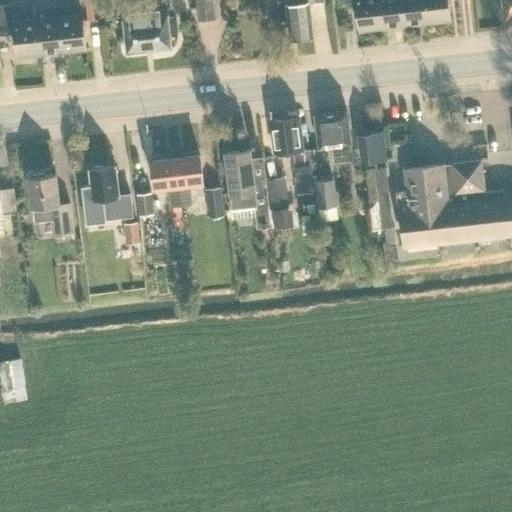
[(100,8),(99,0),(86,0),(87,9),(100,8)]
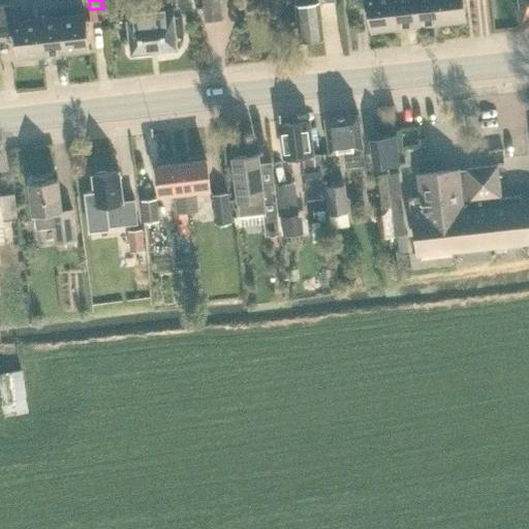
[(203,0),(206,22),(222,20),(219,0),(203,0)]
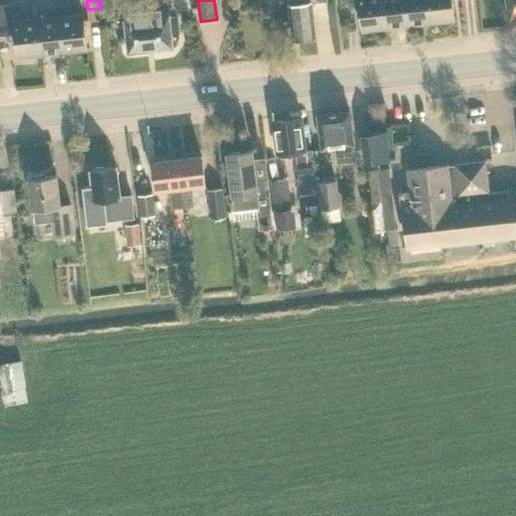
[(292,37),(315,35),(311,1),(311,0),(292,0),(293,3),(289,3),(292,37)]
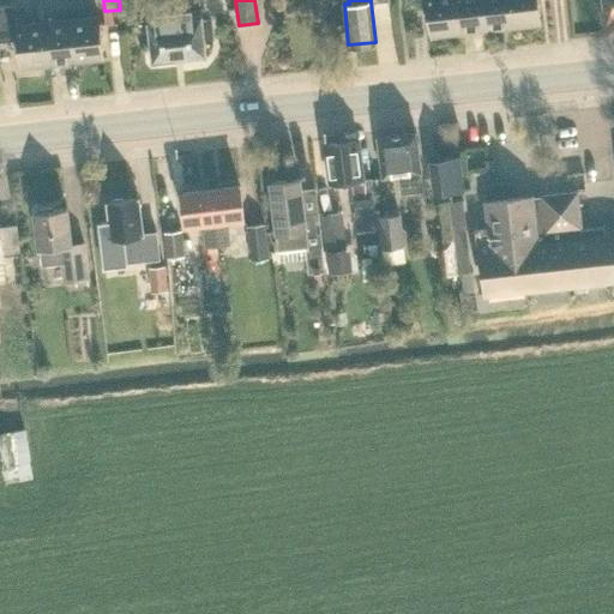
[(426,0),(431,36),(458,32),(453,0),(426,0)]
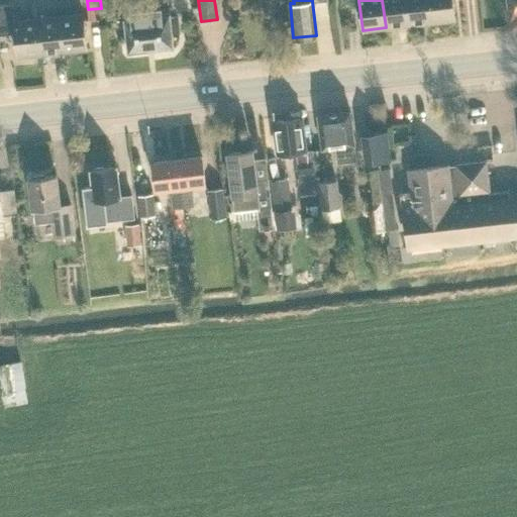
[(382,0),(386,27),(409,25),(405,0),(382,0)]
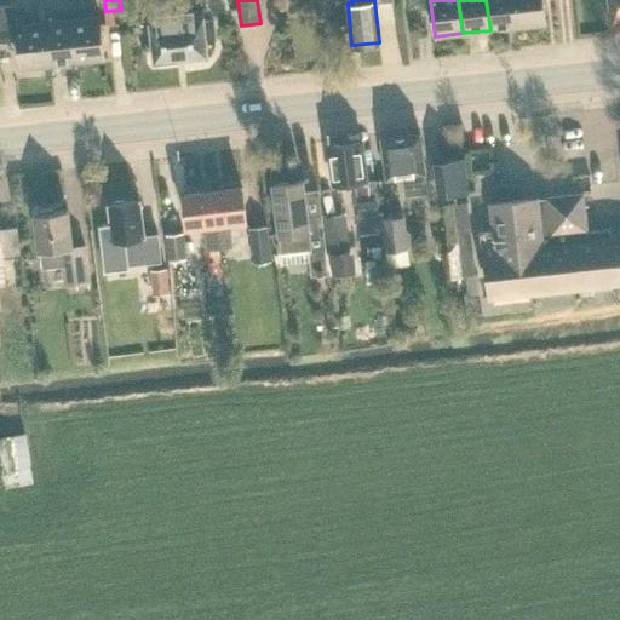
[(486,0),(491,30),(517,27),(514,0),(486,0)]
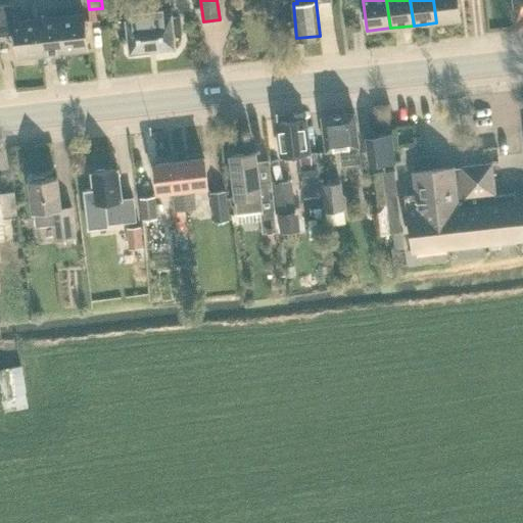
[(433,0),(436,22),(461,20),(458,0),(433,0)]
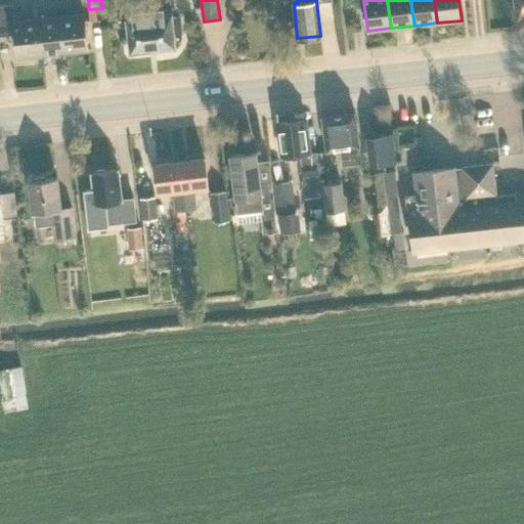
[(523,0),(514,0),(518,30),(523,29),(523,0)]
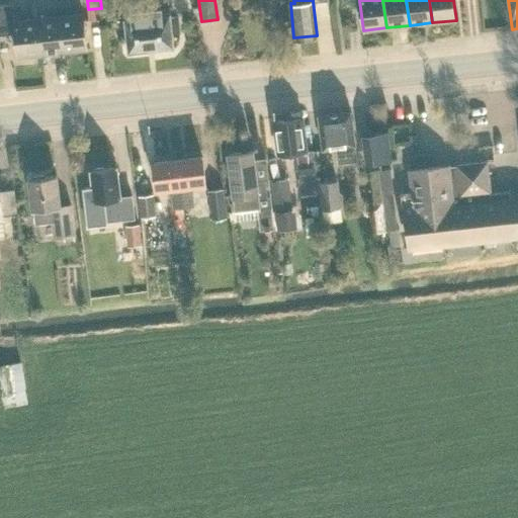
[(0,4),(0,33),(14,32),(17,57),(40,55),(36,19),(14,21),(12,3),(0,4)]
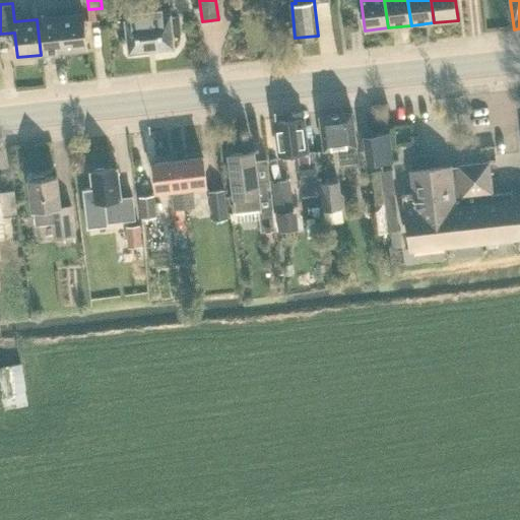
[(129,53),(175,47),(170,7),(124,13),(129,53)]
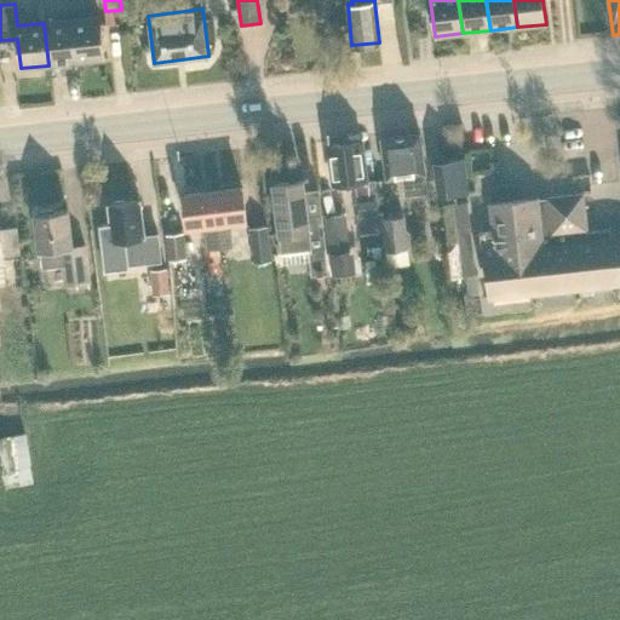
[(76,62),(104,58),(99,16),(72,19),(76,62)]
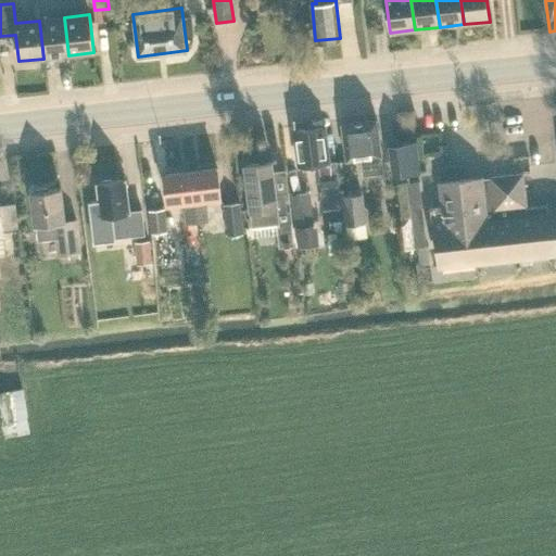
[(43,59),(68,55),(64,17),(39,21),(43,59)]
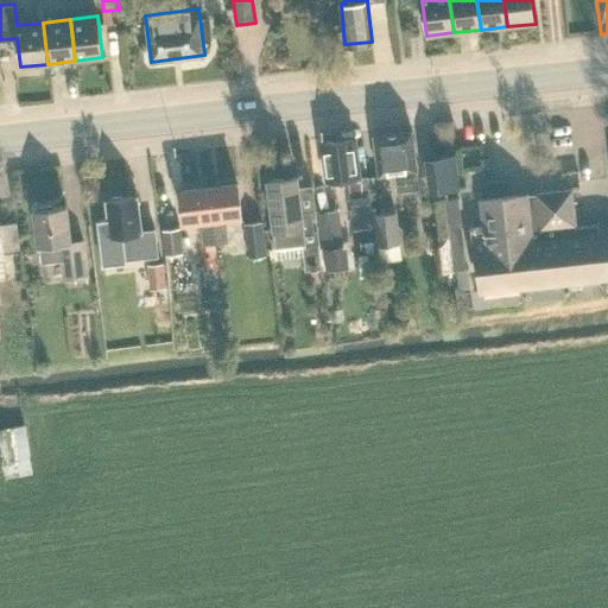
[(419,189),(417,170),(412,131),(373,137),(379,176),(394,173),(397,191),(419,189)]
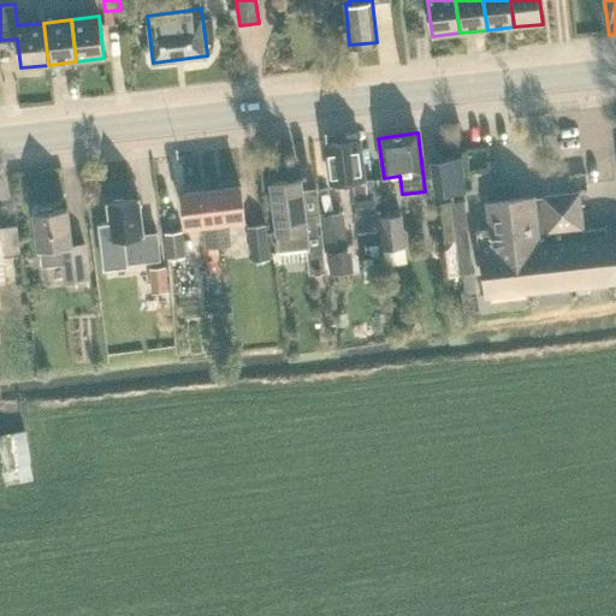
[(373,177),(365,178),(360,141),(326,144),(331,185),(353,182),(356,211),(377,208),(373,177)]
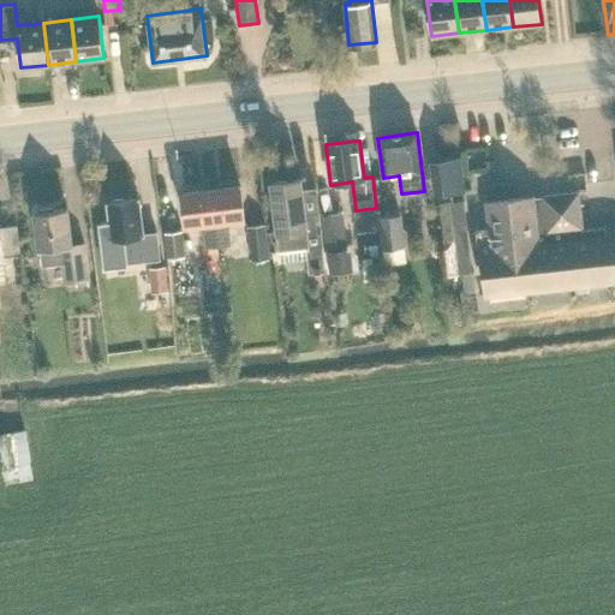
[(435,195),(464,190),(459,157),(430,161),(435,195)]
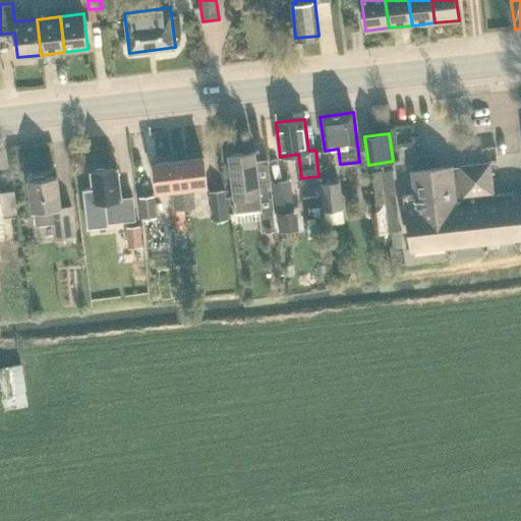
[(264,231),(276,229),(270,179),(257,181),(254,151),(229,154),(235,196),(234,196),(236,212),(261,209),(264,231)]
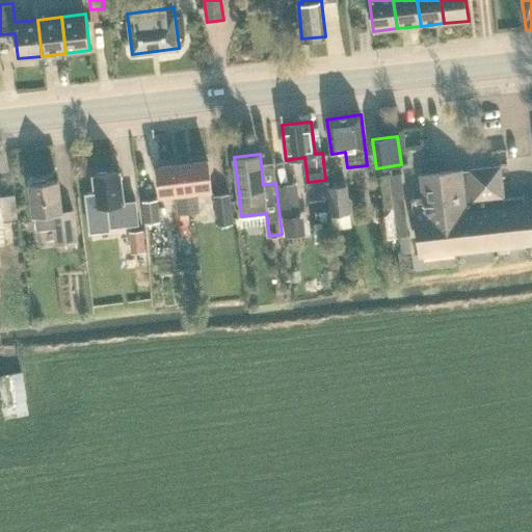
[(191,192),(211,189),(208,160),(182,163),(188,213),(198,212),(197,197),(192,197),(191,192)]
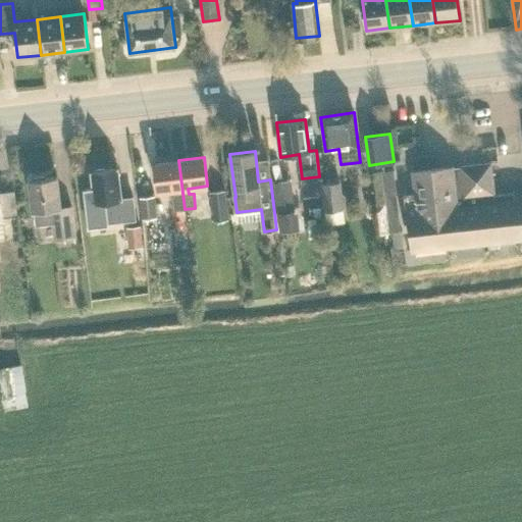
[(185,209),(178,160),(154,163),(157,192),(177,190),(177,195),(172,196),(176,225),(187,223),(185,209)]
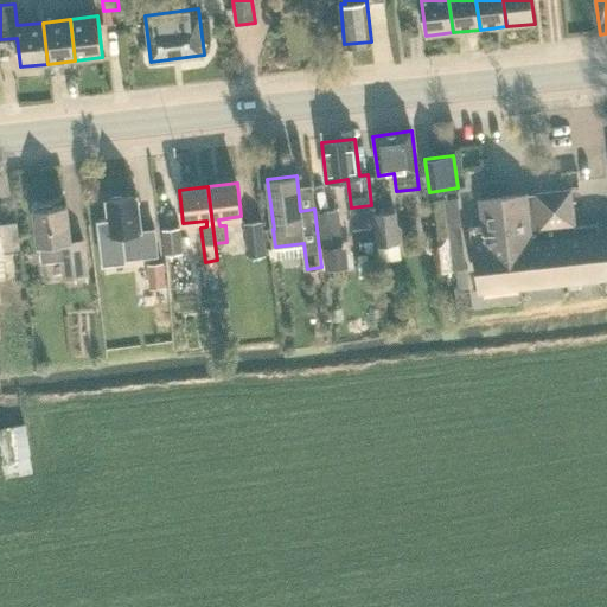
[(606,222),(574,227),(574,224),(570,189),(535,193),(535,197),(525,198),(524,195),(480,199),(486,243),(474,244),(479,291),(606,275),(606,222)]
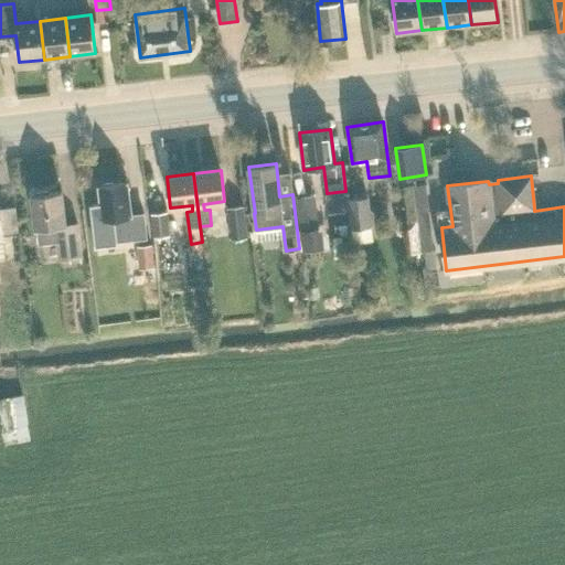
[(100,203),(91,205),(96,247),(118,244),(117,241),(147,237),(144,213),(131,214),(127,182),(98,185),(100,203)]
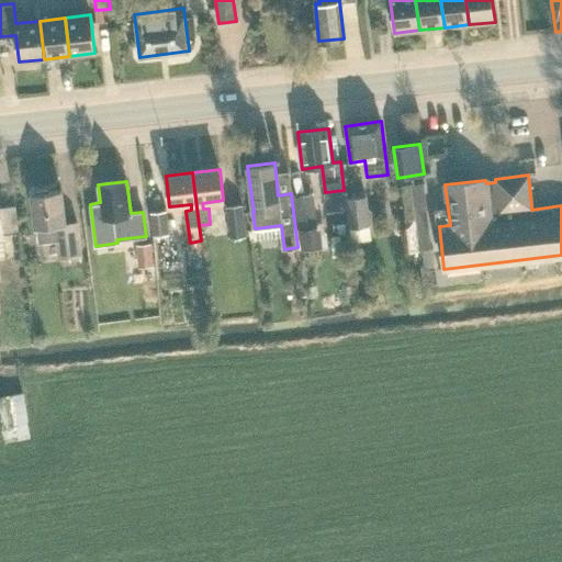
[(65,223),(60,190),(47,191),(47,189),(36,191),(36,193),(32,193),(38,243),(56,240),(58,257),(80,255),(77,222),(65,223)]
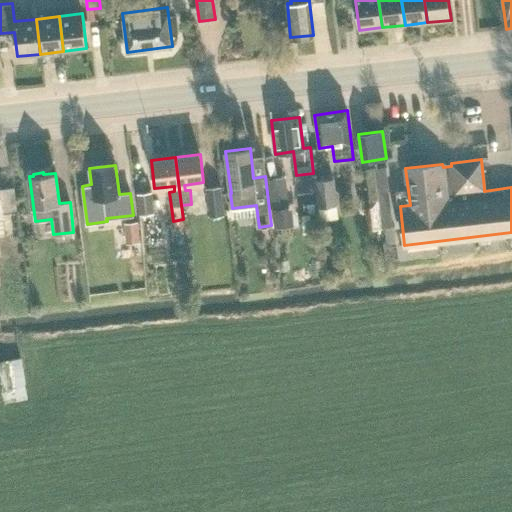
[(296,175),(294,175),(296,192),(315,190),(313,173),(296,175)]
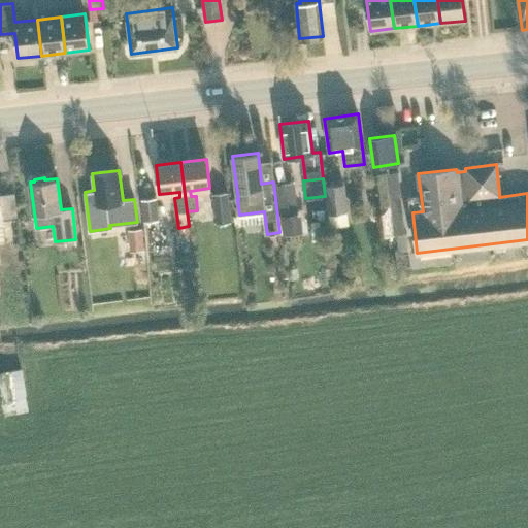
[(301,236),(295,183),(276,185),(283,238),(301,236)]
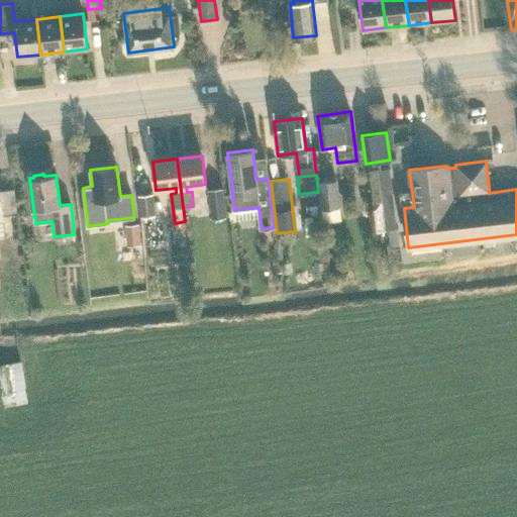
[(341,220),(337,179),(317,181),(322,222),(341,220)]
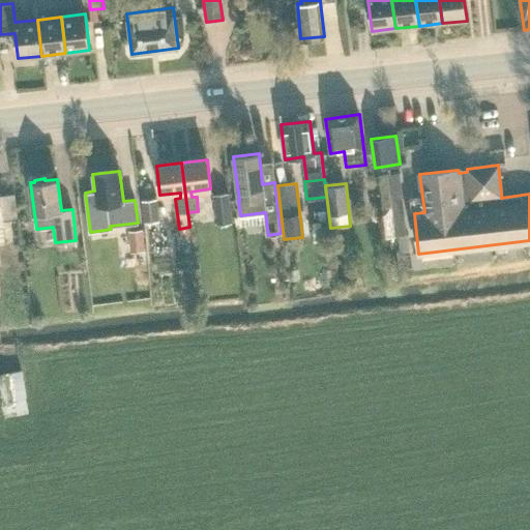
[(216,224),(231,222),(227,193),(212,194),(216,224)]
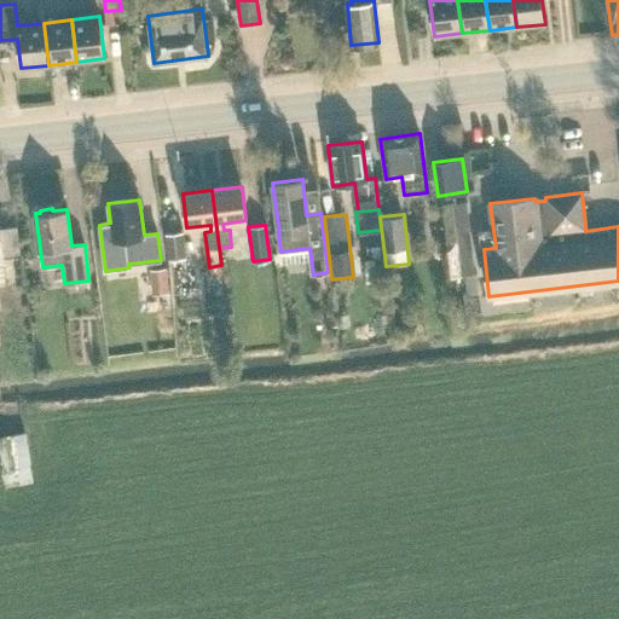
[(187,258),(184,231),(165,233),(168,261),(187,258)]
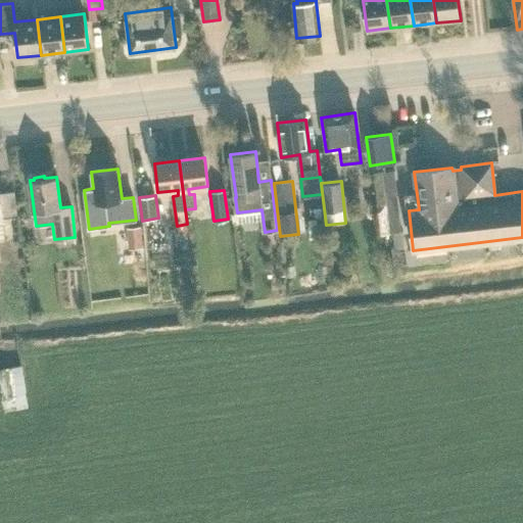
[(142,247),(140,226),(126,227),(128,248),(142,247)]
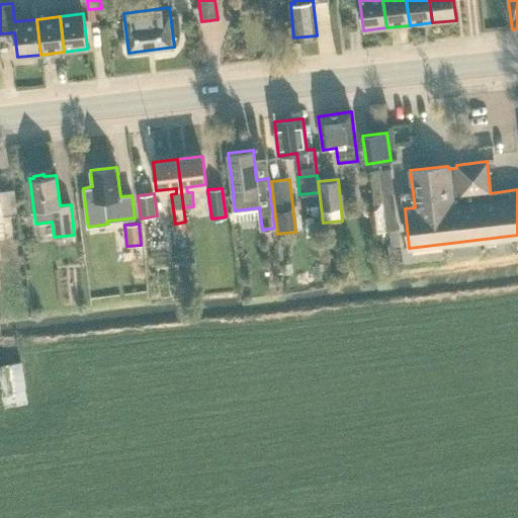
[(398,229),(397,229),(389,230),(391,248),(401,247),(399,229),(398,229)]
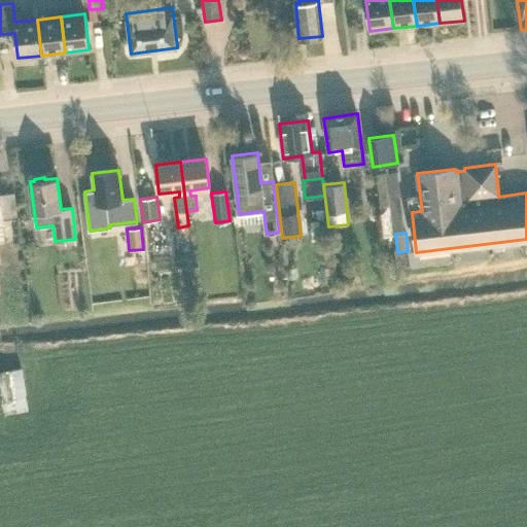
[(0,372),(0,379),(5,415),(29,412),(23,370),(21,370),(0,372)]
